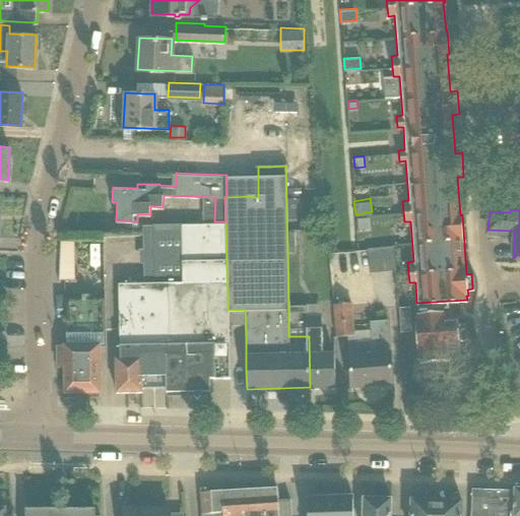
[(368,215),(356,216),(358,227),(368,226),(368,215)]
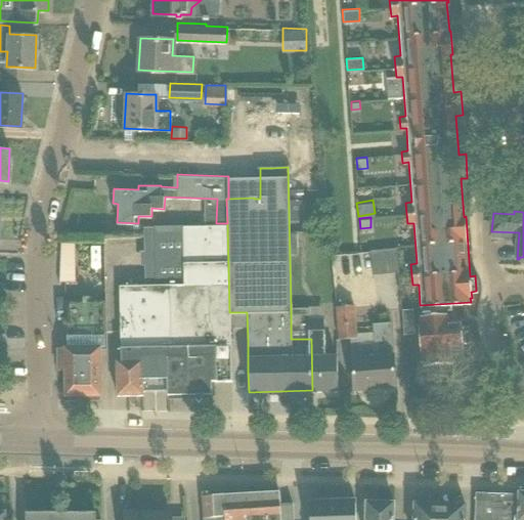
[(146,356),(142,356),(142,378),(142,389),(167,389),(167,393),(212,392),(211,380),(217,380),(231,379),(231,354),(230,312),(229,312),(227,223),(205,224),(154,224),(155,284),(153,284),(144,284),(146,356)]
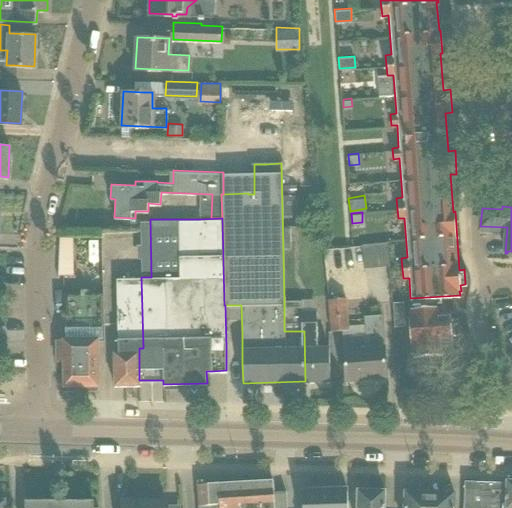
[(87,233),(86,266),(100,267),(101,233),(87,233)]
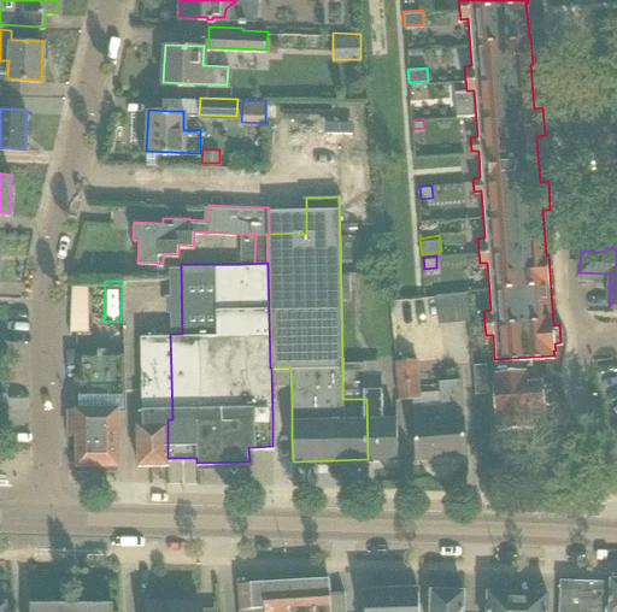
[(68,282),(69,328),(87,328),(86,282),(68,282)]
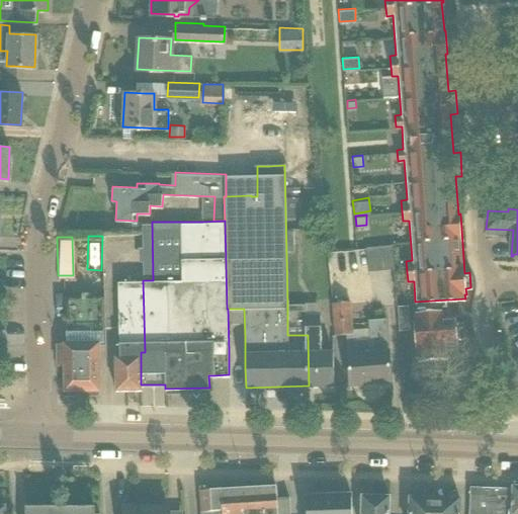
[(392,268),(390,242),(366,244),(368,270),(392,268)]
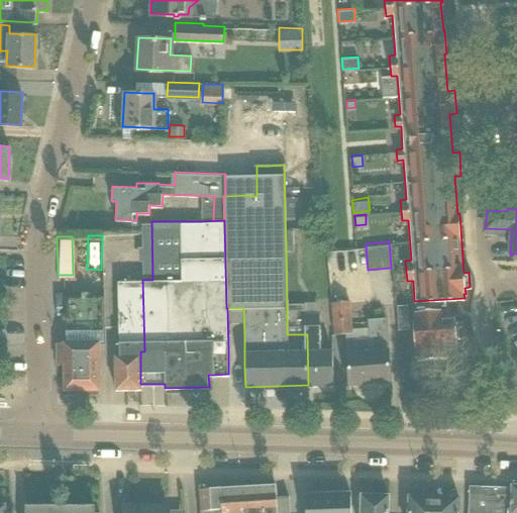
[(119,354),(115,354),(115,389),(140,388),(140,384),(140,373),(140,351),(144,351),(142,280),(117,281),(119,354)]
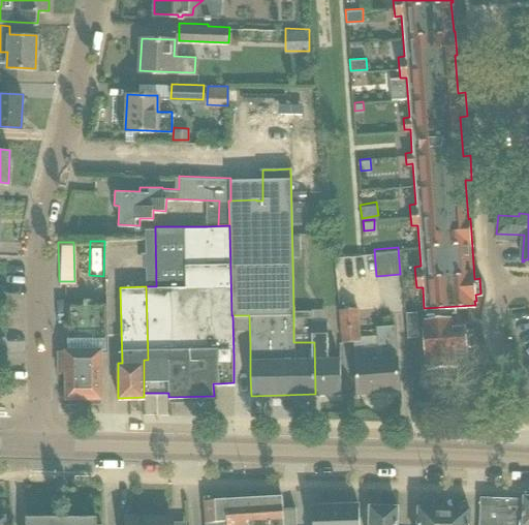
[(101,398),(99,350),(106,350),(106,302),(83,302),(65,302),(66,349),(58,349),(59,372),(66,372),(66,378),(66,398),(101,398)]
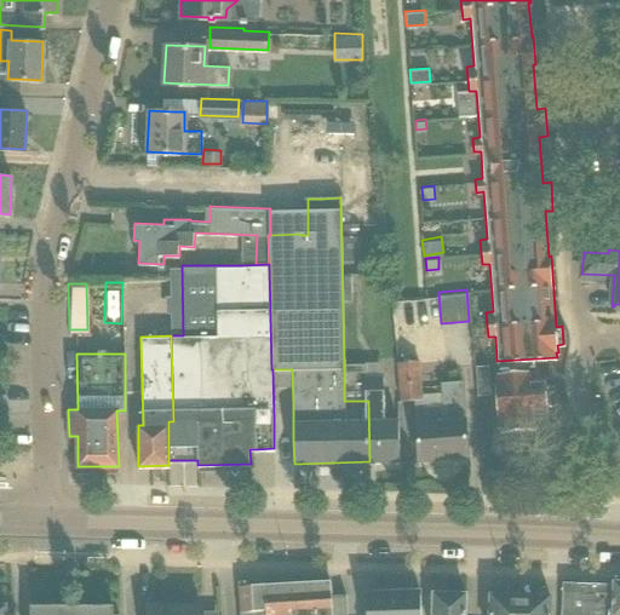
[(419,358),(397,360),(400,398),(414,397),(417,436),(419,460),(468,457),(466,432),(461,379),(441,380),(441,391),(422,392),(419,358)]
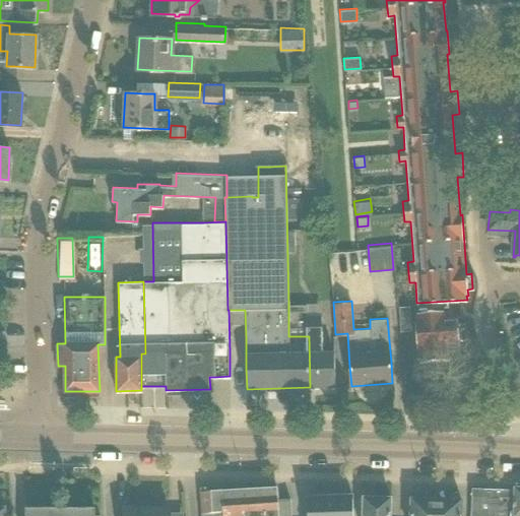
[(303,304),(288,304),(288,336),(309,336),(310,387),(335,386),(334,366),(334,351),(322,352),(321,314),(307,314),(306,304),(303,304)]
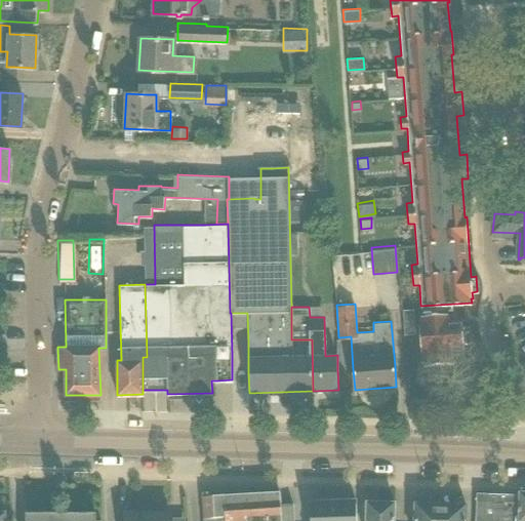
[(413,308),(402,308),(403,320),(414,319),(413,308)]
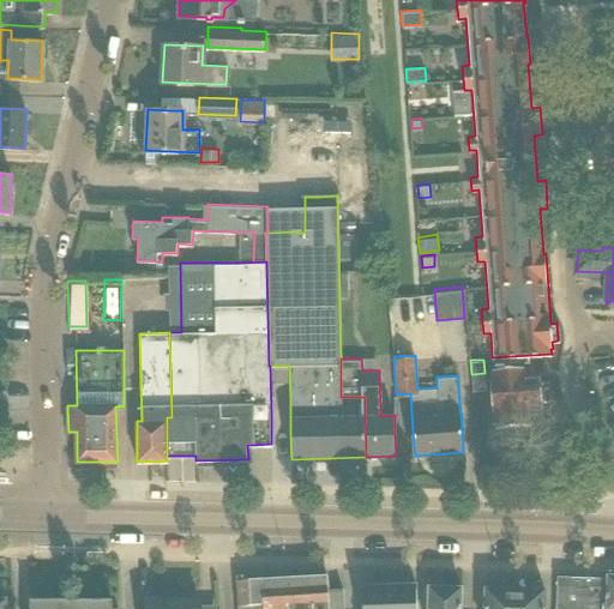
[(489,378),(492,410),(495,410),(497,426),(529,423),(528,408),(543,406),(542,399),(551,398),(549,380),(541,380),(541,373),(525,374),(524,365),(492,368),(492,377),(489,378)]
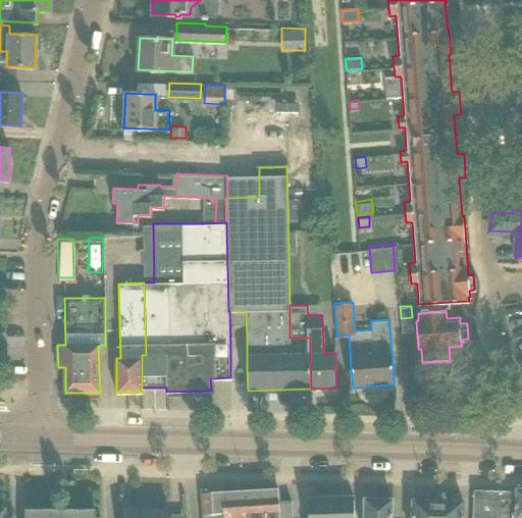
[(292,517),(292,499),(289,500),(289,501),(278,501),(277,487),(201,491),(202,517),(292,517)]
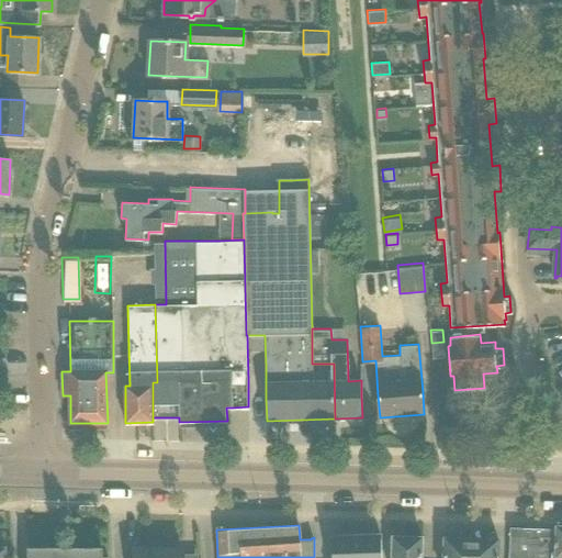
[(509,527),(508,557),(561,557),(561,525),(555,525),(555,527),(509,526),(509,527)]
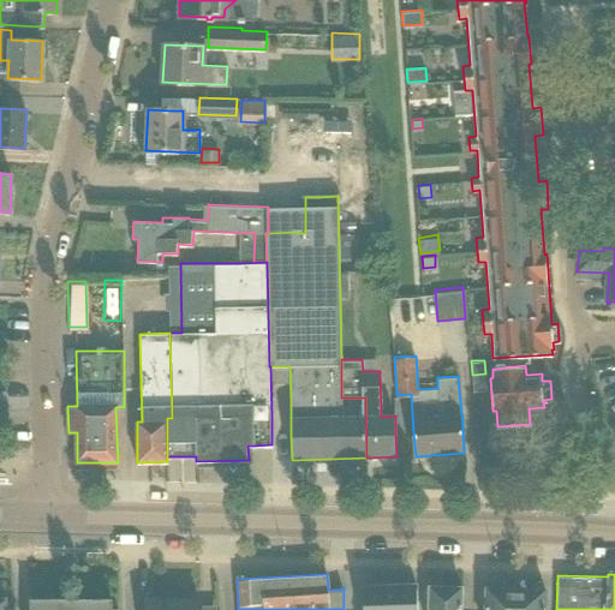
[(417,609),(418,609),(417,585),(417,582),(396,584),(396,578),(362,579),(363,609),(417,609)]
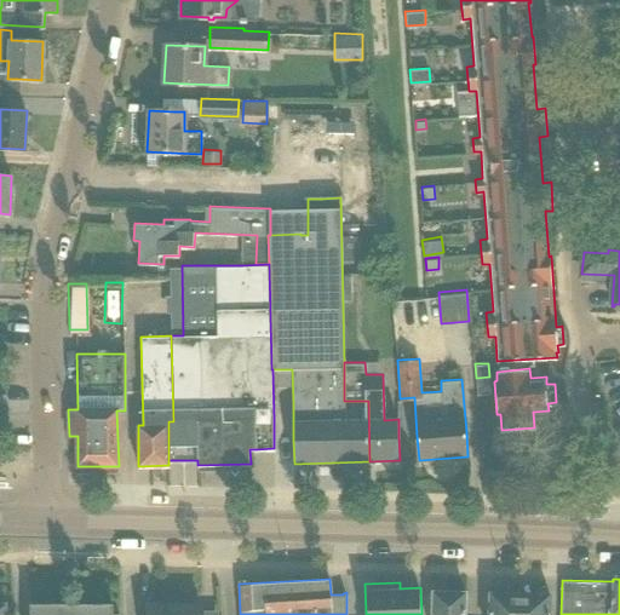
[(488,614),(521,614),(522,593),(509,593),(509,588),(494,588),(494,592),(493,592),(493,593),(489,593),(488,614)]
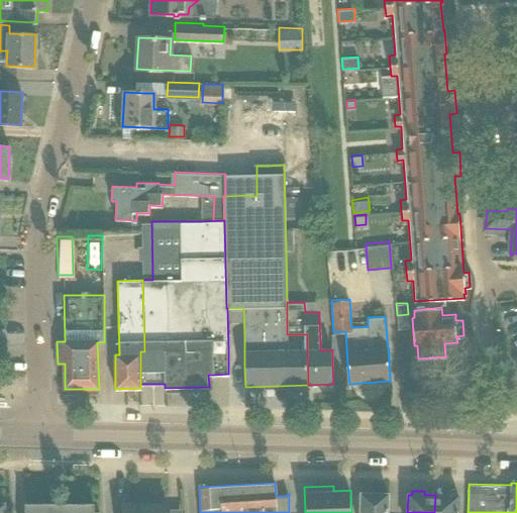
[(387,512),(388,494),(360,493),(359,512),(387,512)]
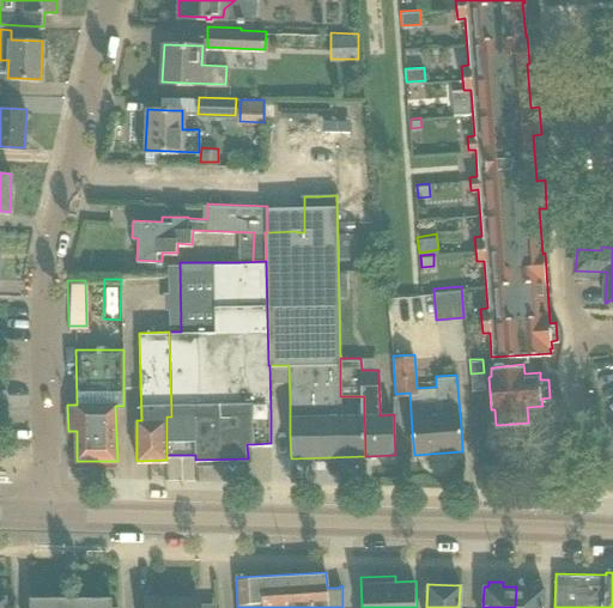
[(515,607),(542,607),(544,588),(516,587),(515,607)]
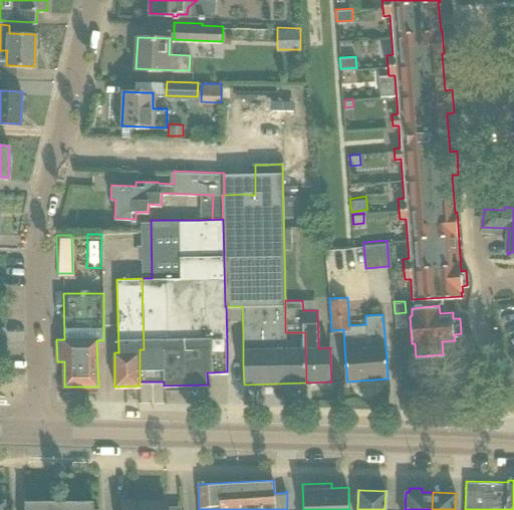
[(167,509),(167,501),(142,501),(142,499),(143,499),(143,498),(122,498),(122,499),(124,499),(124,501),(122,501),(122,509),(167,509)]
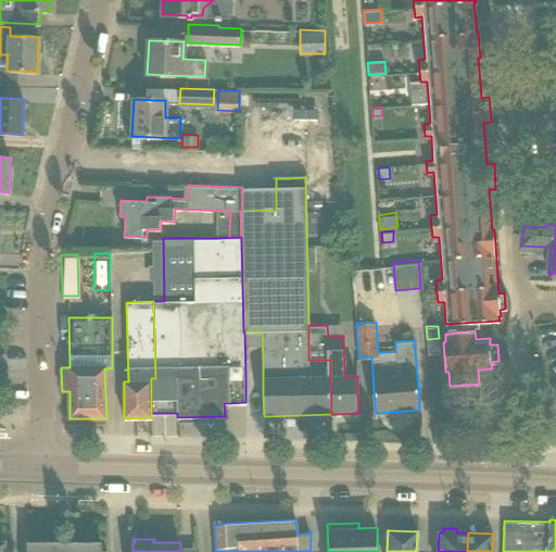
[(27,551),(66,551),(66,542),(27,542),(27,551)]
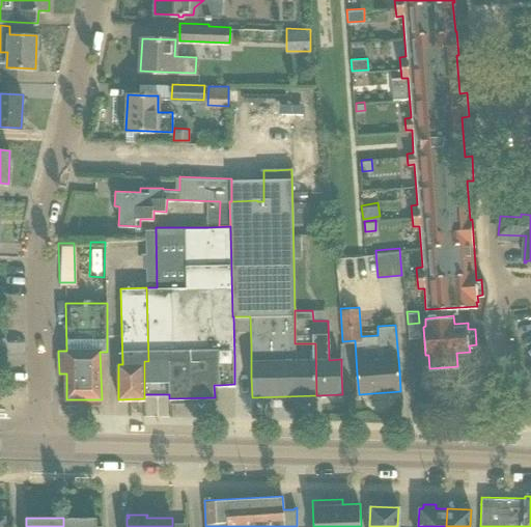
[(81,526),(82,518),(63,518),(63,526),(81,526)]
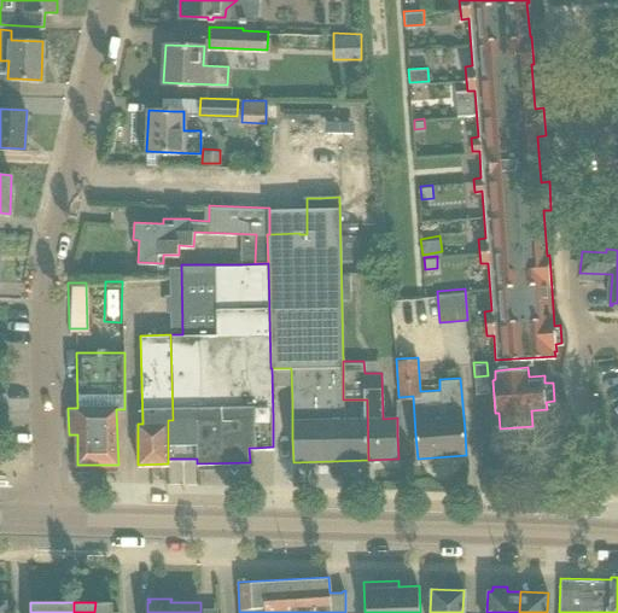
[(112,602),(95,602),(94,612),(120,612),(112,612),(112,602)]
